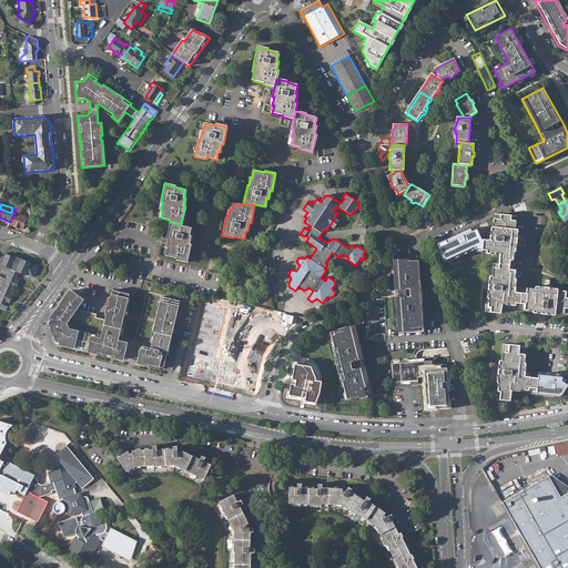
[(16,213),(11,224),(22,229),(27,216),(21,214),(23,209),(17,205),(16,209),(16,210),(14,212),(16,213)]
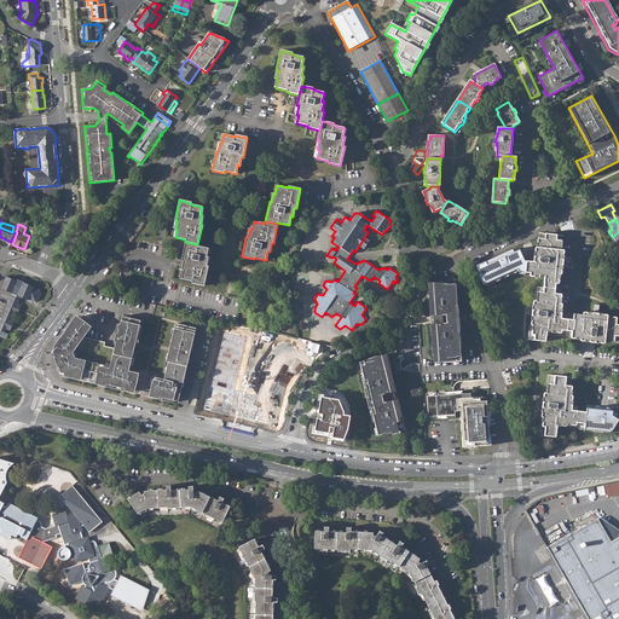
[(562,236),(538,233),(537,248),(536,247),(534,256),(533,262),(526,261),(525,275),(527,276),(539,277),(539,273),(544,275),(543,287),(537,287),(536,301),(534,301),(533,308),(533,310),(532,310),(532,316),(532,324),(530,324),(527,339),(545,341),(545,335),(580,339),(580,340),(589,341),(589,342),(595,342),(595,341),(605,342),(605,341),(618,342),(618,340),(618,317),(607,317),(607,316),(599,314),(599,311),(593,310),(593,314),(583,313),(583,314),(568,313),(568,316),(568,319),(560,319),(560,314),(561,304),(560,304),(562,275),(560,275),(561,265),(567,266),(567,260),(561,260),(562,250),(561,250),(562,236)]
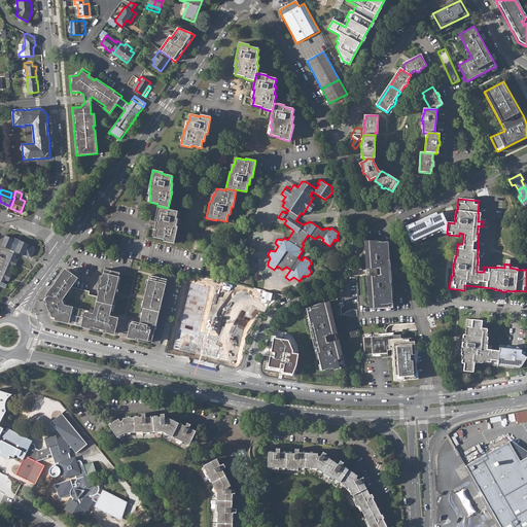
[(306,209),(310,212),(314,206),(310,203),(306,209)]
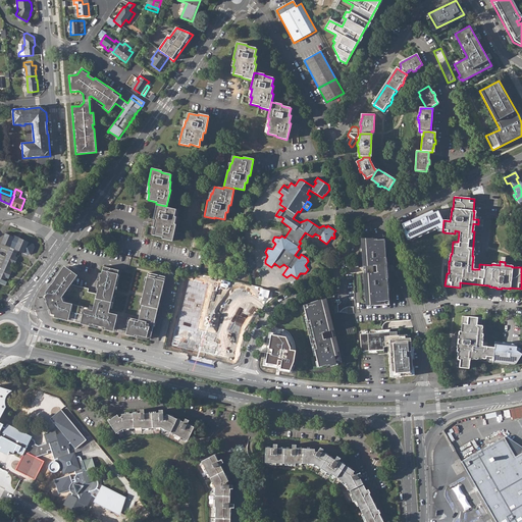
[(166,206),(156,204),(153,220),(154,220),(153,228),(154,228),(153,236),(162,238),(162,239),(172,241),(175,224),(174,224),(175,217),(174,216),(175,210),(166,208),(166,206)]
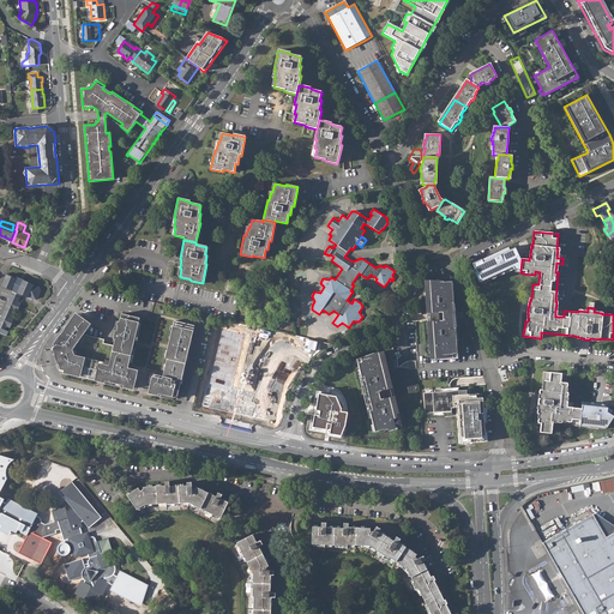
[(509,247),(473,265),(476,272),(474,274),(480,284),(512,270),(513,271),(521,272),(522,259),(516,248),(510,251),(509,247)]
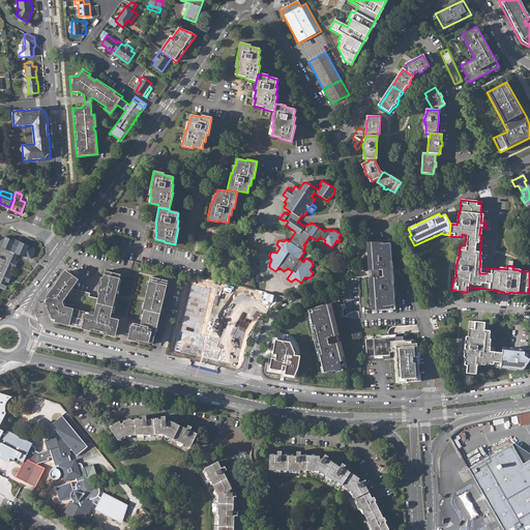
[(1,247),(10,251),(19,255),(29,259),(33,257),(36,251),(34,247),(21,242),(21,241),(15,239),(6,236),(1,247)]
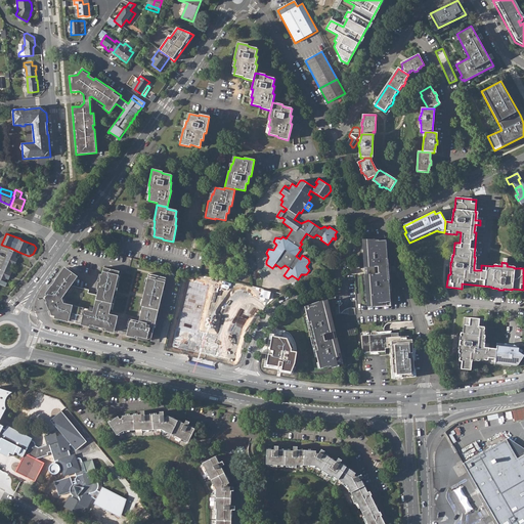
[(363,256),(364,267),(366,267),(366,274),(365,274),(365,286),(367,286),(367,290),(366,290),(367,304),(370,304),(372,307),(390,305),(386,239),(362,242),(363,252),(365,252),(365,256),(363,256)]
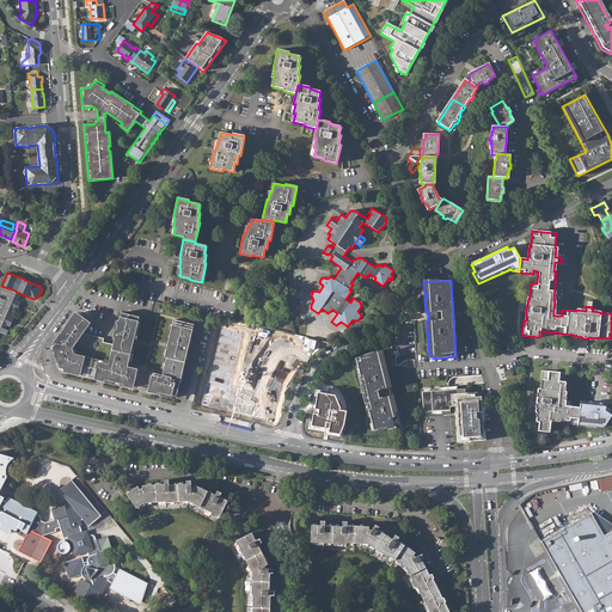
[(0,332),(6,335),(7,334),(6,332),(7,330),(6,330),(7,325),(11,326),(14,318),(12,316),(14,308),(18,311),(22,303),(18,301),(20,297),(11,293),(0,317),(0,332)]
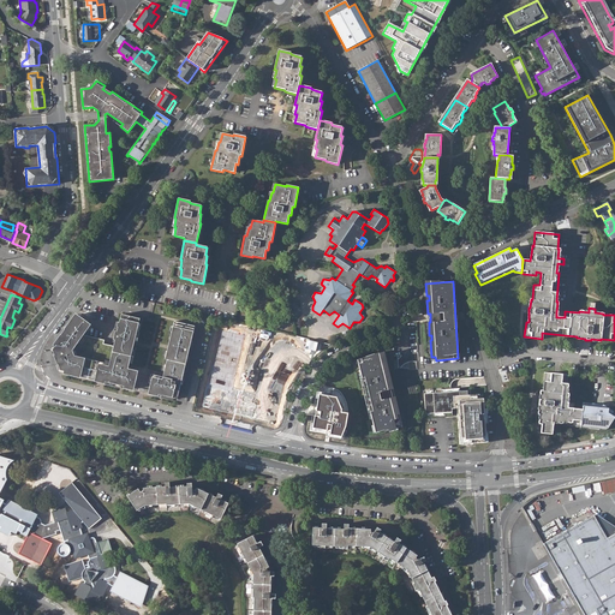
[(55,345),(52,350),(60,370),(65,371),(65,372),(105,382),(124,386),(124,387),(132,389),(137,370),(127,369),(129,363),(132,347),(131,347),(132,341),(135,341),(137,332),(138,333),(139,328),(137,327),(139,318),(121,314),(119,322),(118,322),(117,327),(118,327),(117,332),(115,332),(113,340),(117,340),(115,346),(114,347),(113,347),(113,350),(106,347),(107,345),(103,344),(105,340),(83,335),(89,326),(77,316),(75,320),(72,318),(66,329),(61,336),(60,336),(54,345),(55,345)]
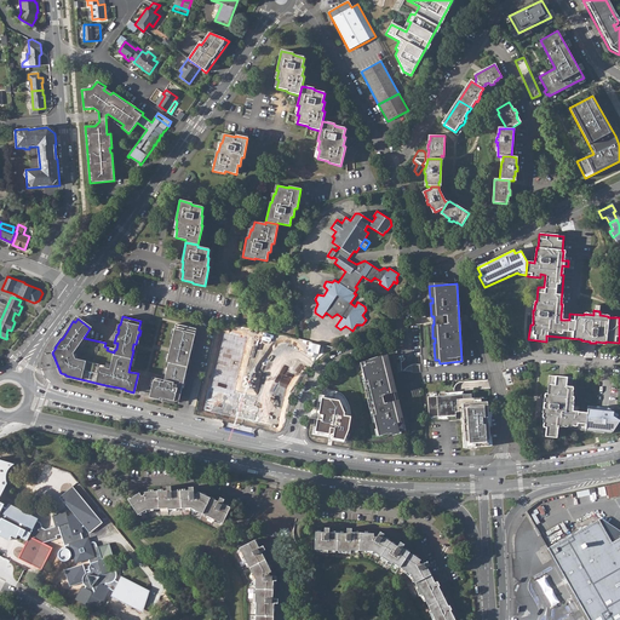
[(196,328),(176,323),(171,340),(173,340),(172,345),(170,345),(166,362),(168,362),(164,380),(155,378),(150,396),(159,399),(160,399),(178,402),(194,337),(196,328)]
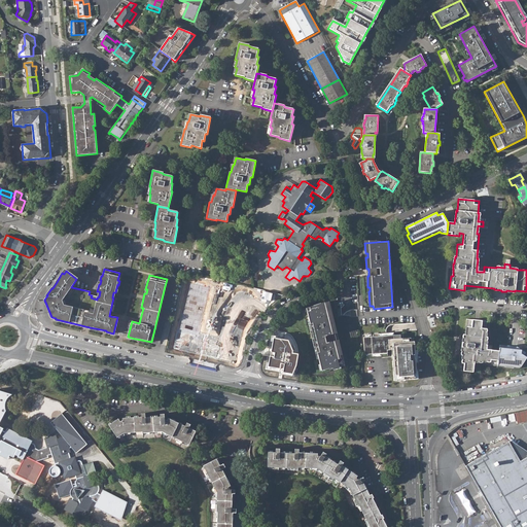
[(237,359),(248,305),(209,296),(208,302),(190,299),(182,337),(215,344),(213,354),(237,359)]
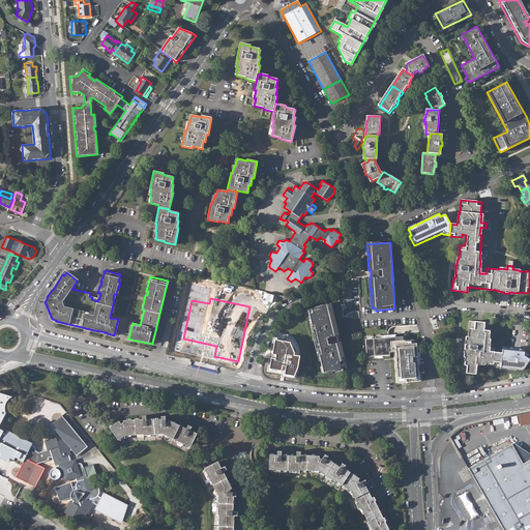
[(308,312),(322,367),(323,373),(346,369),(343,357),(342,357),(341,354),(342,353),(340,343),(337,343),(336,336),(337,335),(335,325),(333,325),(332,321),(334,321),(331,306),(327,307),(326,304),(312,308),(312,311),(308,312)]
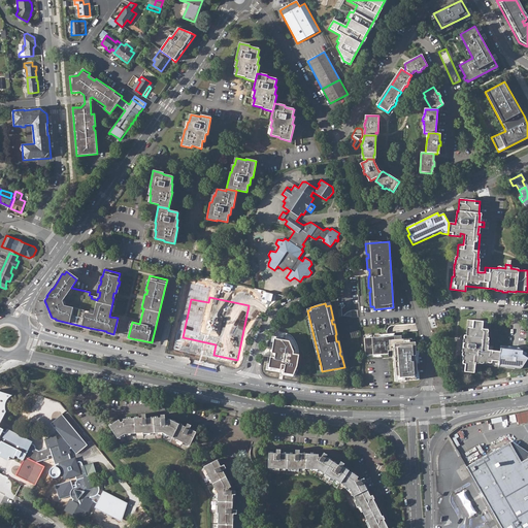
[(488,322),(467,320),(465,335),(464,335),(462,348),(463,348),(462,356),(460,355),(458,371),(473,372),(474,364),(498,367),(500,352),(492,351),(493,345),(487,345),(488,337),(487,337),(488,322)]
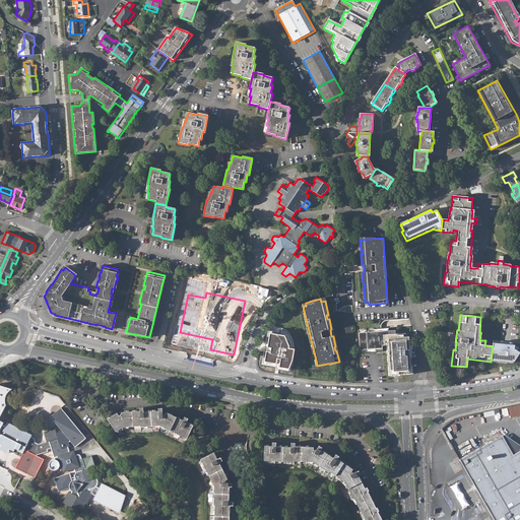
[(395,334),(395,330),(359,332),(360,349),(382,348),(382,345),(389,344),(390,350),(388,350),(390,375),(409,374),(409,369),(410,369),(409,353),(408,350),(409,350),(408,337),(403,337),(403,333),(395,334)]
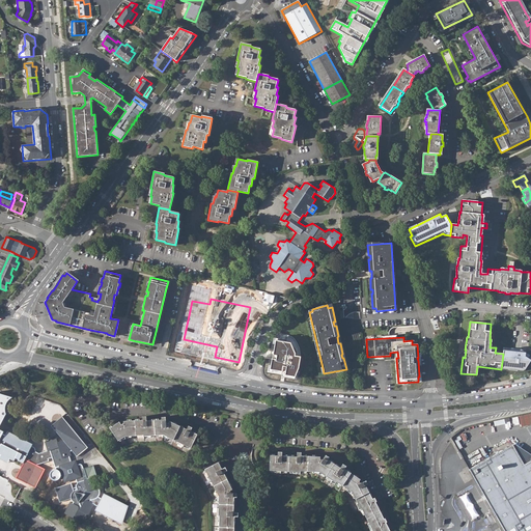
[(289,342),(275,340),(271,365),(269,364),(267,372),(281,374),(282,376),(295,379),(299,369),(301,357),(295,356),(296,354),(289,342)]
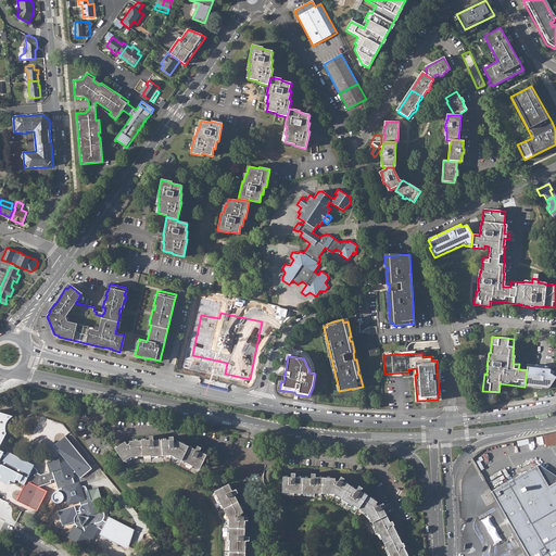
[(544,366),(527,364),(527,370),(525,387),(548,390),(555,378),(553,376),(555,373),(544,366)]
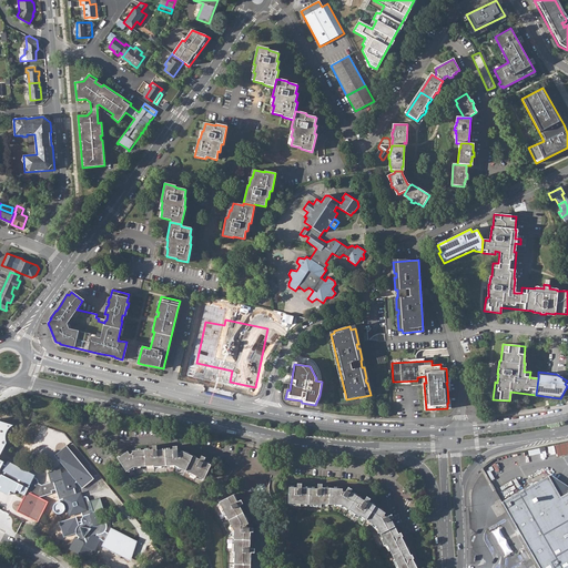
[(11,426),(13,425),(0,421),(0,455),(7,443),(6,439),(6,436),(7,433),(8,429),(10,427),(11,426)]
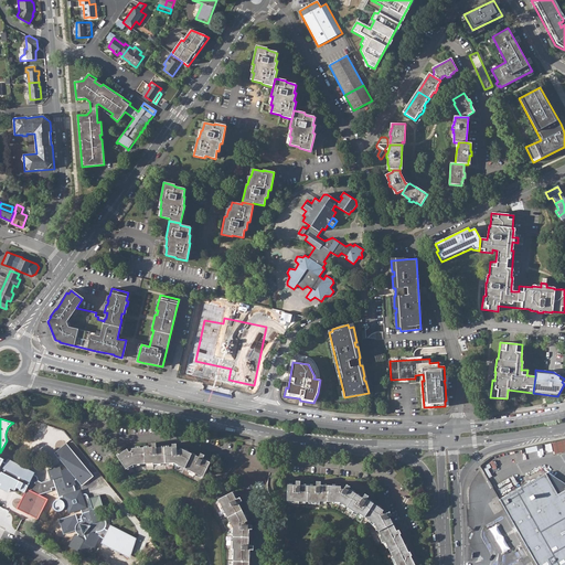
[(564,439),(552,443),(555,455),(564,451),(564,439)]
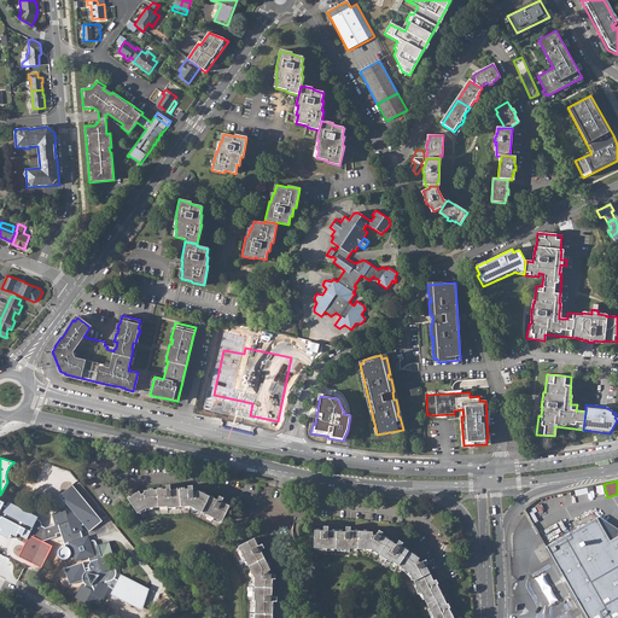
[(73,484),(59,495),(74,513),(81,522),(89,532),(103,522),(73,484)]
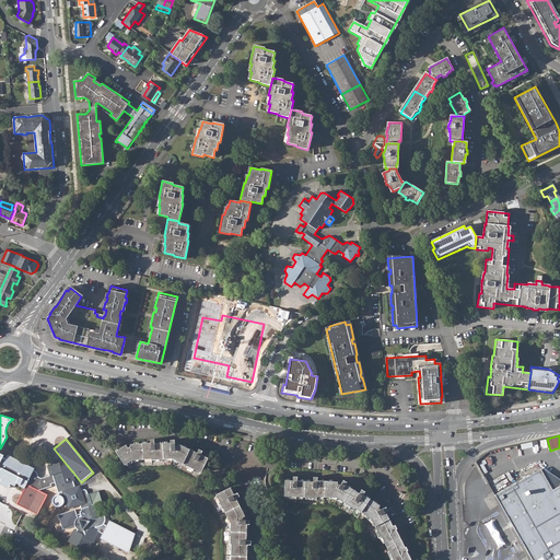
[(126,445),(116,452),(125,465),(131,461),(151,458),(151,459),(172,458),(201,473),(208,458),(200,455),(202,451),(198,450),(197,453),(178,444),(177,446),(175,445),(175,440),(171,440),(171,443),(155,444),(154,440),(150,440),(150,443),(130,444),(130,446),(128,448),(126,445)]
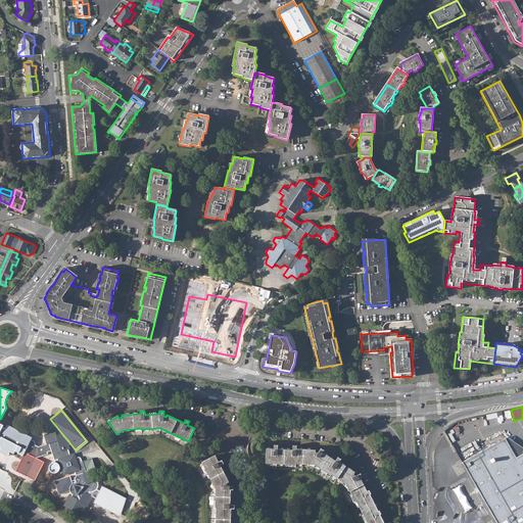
[(68,494),(67,496),(63,506),(69,509),(73,510),(73,512),(81,516),(86,507),(88,508),(93,496),(89,493),(89,492),(94,491),(96,489),(98,487),(99,485),(98,482),(97,480),(95,481),(91,470),(83,473),(81,468),(83,467),(83,465),(80,458),(78,457),(76,458),(69,455),(67,448),(70,448),(68,441),(62,434),(57,435),(56,435),(55,433),(54,432),(44,435),(47,444),(38,446),(36,445),(34,441),(32,440),(31,439),(32,437),(7,425),(5,429),(2,427),(3,425),(0,423),(0,446),(13,454),(15,449),(16,449),(16,450),(18,452),(17,454),(22,456),(25,452),(26,449),(31,453),(30,455),(35,458),(36,458),(48,454),(47,452),(51,450),(54,461),(61,459),(61,460),(61,461),(60,464),(60,466),(62,470),(63,470),(68,473),(75,471),(76,476),(76,477),(75,478),(76,482),(73,483),(72,484),(69,487),(69,491),(73,494),(72,495),(68,494)]
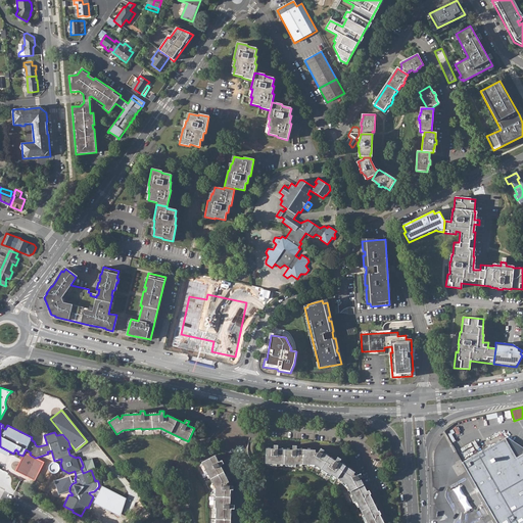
[(522,522),(522,447),(507,437),(462,463),(496,522),(522,522)]
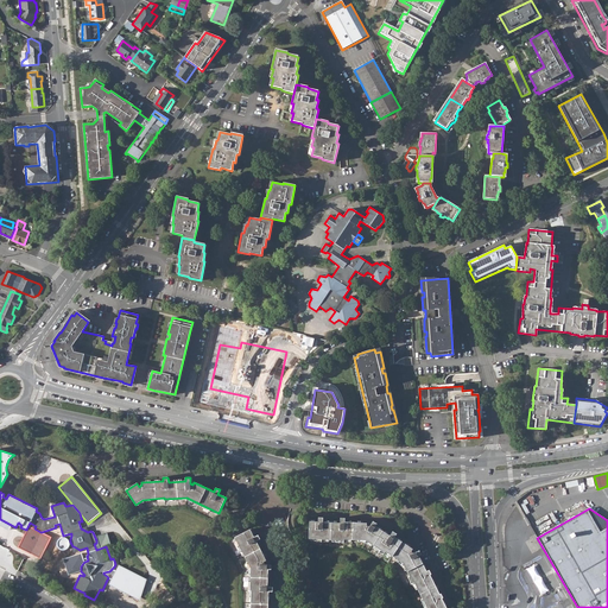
[(309,521),(308,539),(343,540),(343,539),(366,540),(384,552),(385,551),(403,563),(412,583),(415,582),(426,607),(445,607),(442,599),(443,597),(441,594),(439,594),(430,575),(431,575),(429,570),(426,571),(418,556),(420,555),(419,550),(413,553),(411,551),(412,549),(394,537),(397,534),(392,531),(390,536),(375,526),(377,524),(373,521),(369,526),(366,526),(366,523),(344,521),(344,518),(340,518),(340,523),(323,521),(323,518),(318,518),(318,521),(309,521)]
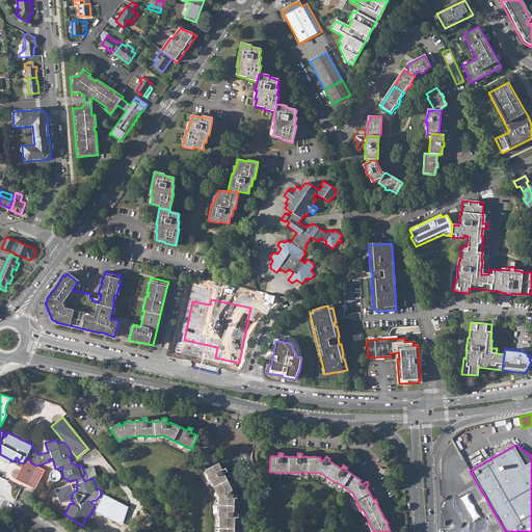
[(30,462),(25,459),(23,463),(15,478),(35,489),(46,470),(36,466),(35,466),(30,462)]
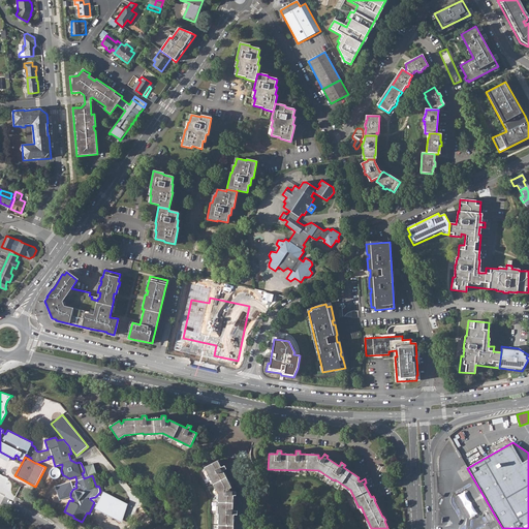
[(236,492),(230,491),(229,489),(231,488),(222,471),(226,469),(224,465),(221,467),(217,461),(204,467),(218,494),(217,514),(218,514),(217,528),(232,528),(234,515),(237,515),(237,510),(232,510),(234,495),(236,496),(236,492)]
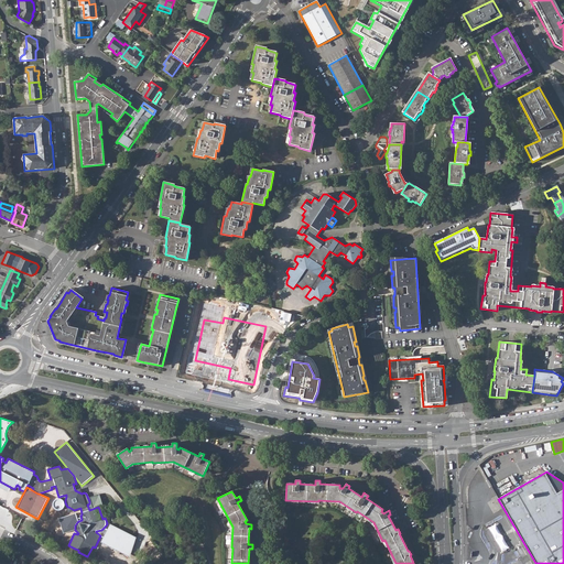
[(63,509),(64,508),(65,506),(65,503),(64,501),(63,499),(61,498),(58,498),(56,498),(55,499),(53,500),(52,502),(52,505),(52,507),(53,508),(55,510),(56,510),(58,511),(61,510),(63,509)]
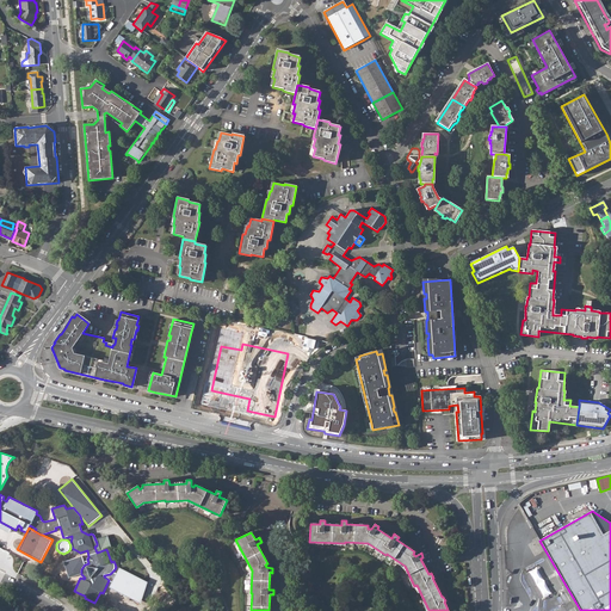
[(84,566),(85,565),(82,556),(63,562),(69,578),(81,574),(81,569),(84,566)]
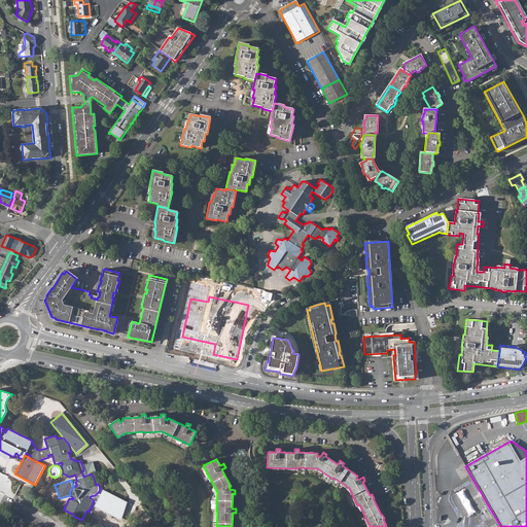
[(128,501),(103,489),(101,495),(97,493),(95,495),(90,496),(90,497),(94,500),(97,502),(95,506),(120,521),(128,501)]
